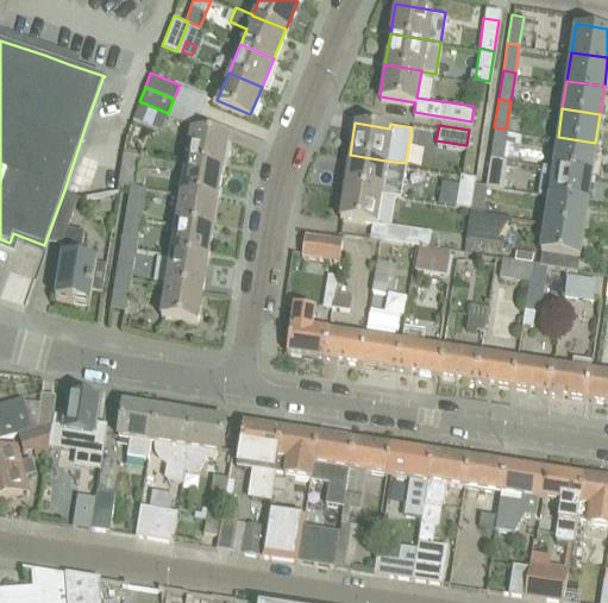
[(489,155),(501,156),(506,129),(494,127),(489,155)]
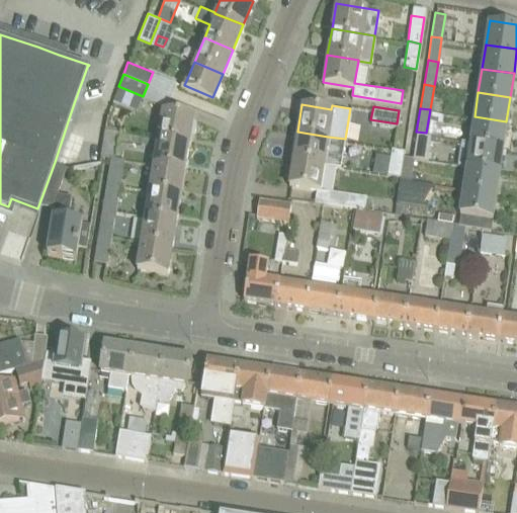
[(192,115),(161,110),(157,137),(188,142),(192,115)]
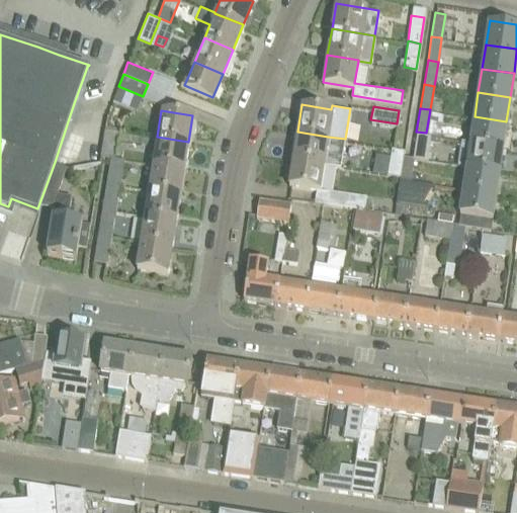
[(475,116),(470,140),(503,145),(506,121),(475,116)]
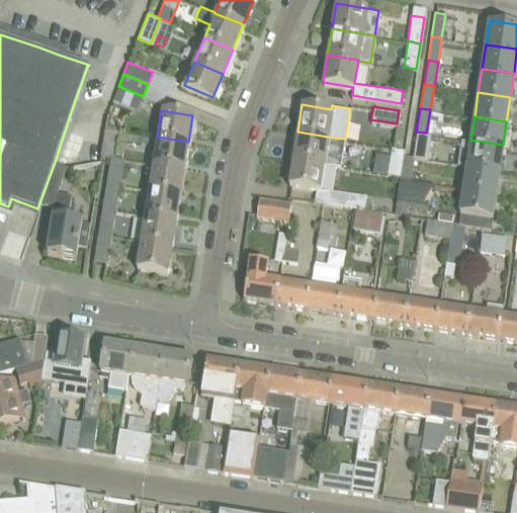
[(104,127),(100,154),(110,156),(113,156),(117,131),(104,127)]
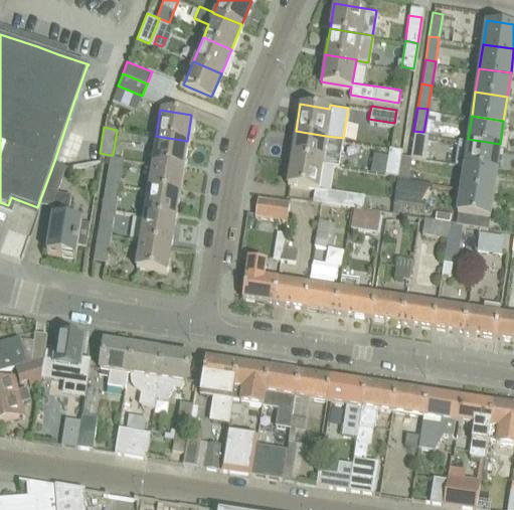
[(296,131),(291,156),(322,161),(326,136),(296,131)]
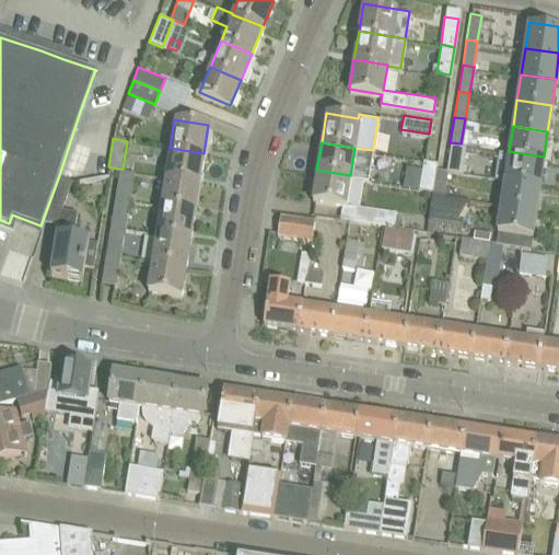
[(457,170),(461,143),(450,142),(445,169),(457,170)]
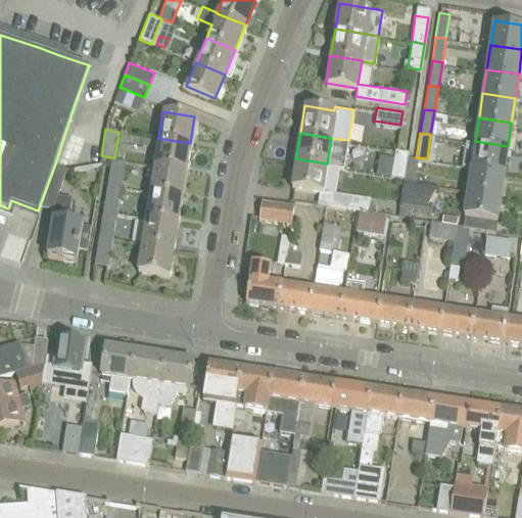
[(158,138),(154,165),(186,170),(190,143),(158,138)]
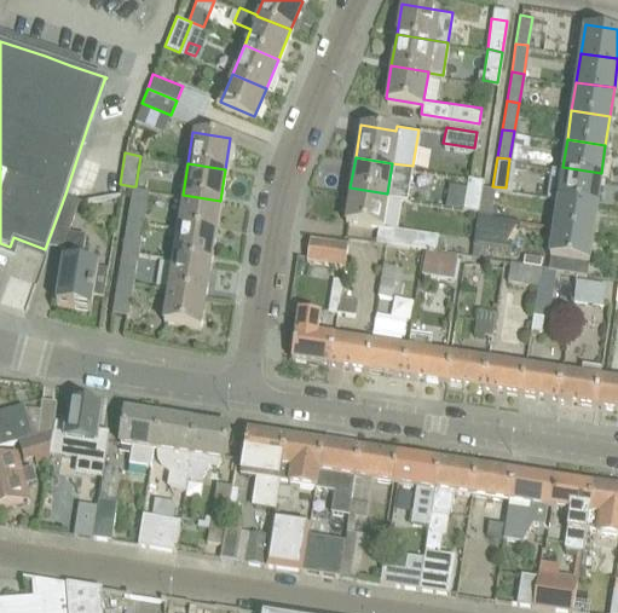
[(547,194),(558,195),(596,201),(601,173),(562,167),(550,165),(547,194)]
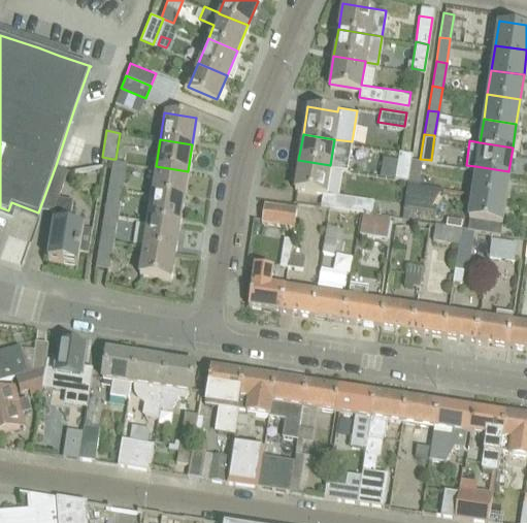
[(406,177),(410,157),(412,151),(397,149),(393,175),(406,177)]
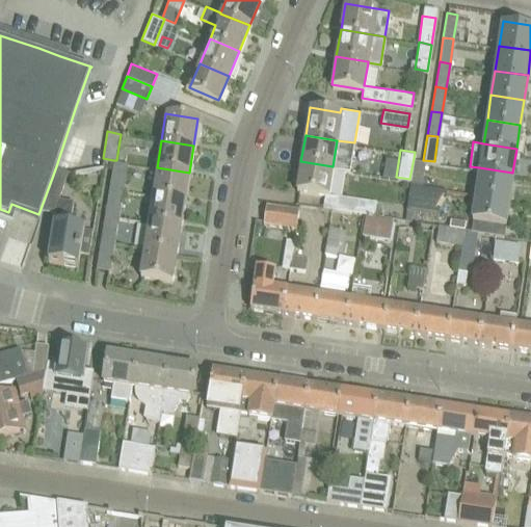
[(421,185),(425,160),(414,158),(409,179),(409,183),(421,185)]
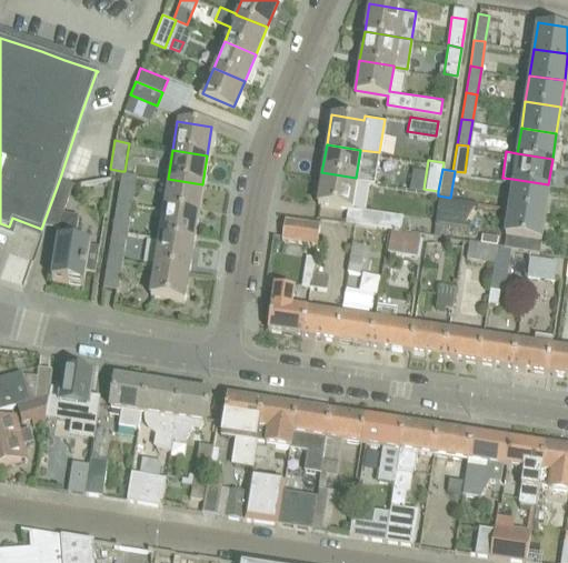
[(135,173),(125,171),(121,171),(117,199),(130,201),(135,173)]
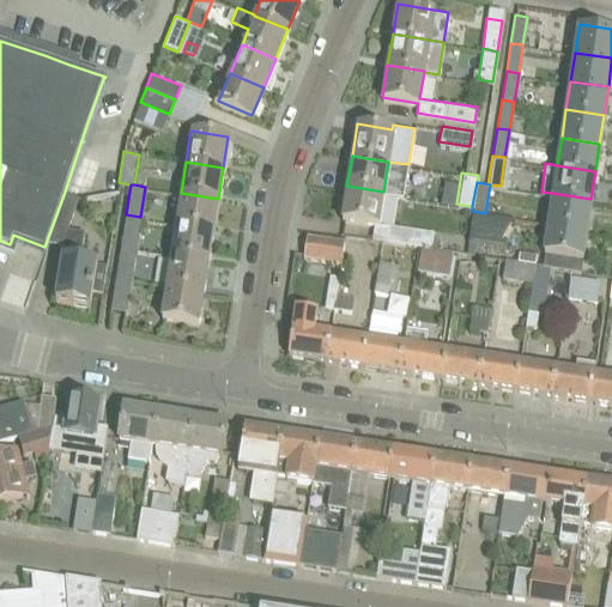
[(419,244),(419,246),(430,247),(432,230),(379,222),(383,192),(346,186),(341,217),(373,222),(370,236),(389,240),(389,241),(417,244),(419,244)]
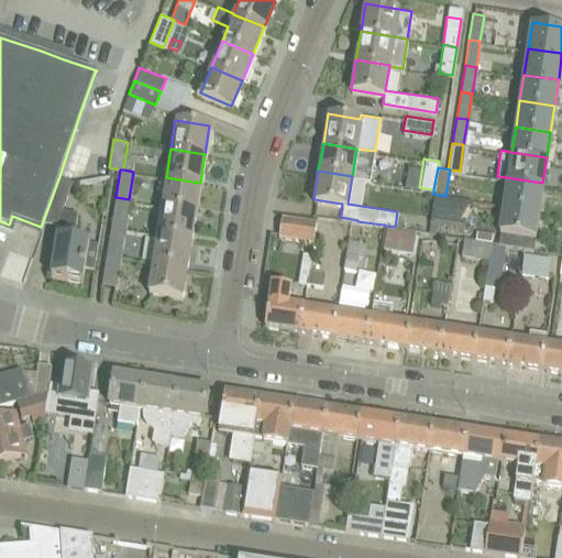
[(166,177),(162,205),(196,210),(200,183),(166,177)]
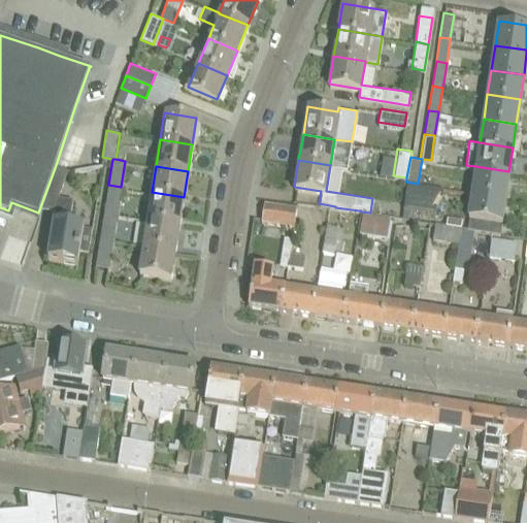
[(475,166),(471,192),(505,197),(508,171),(475,166)]
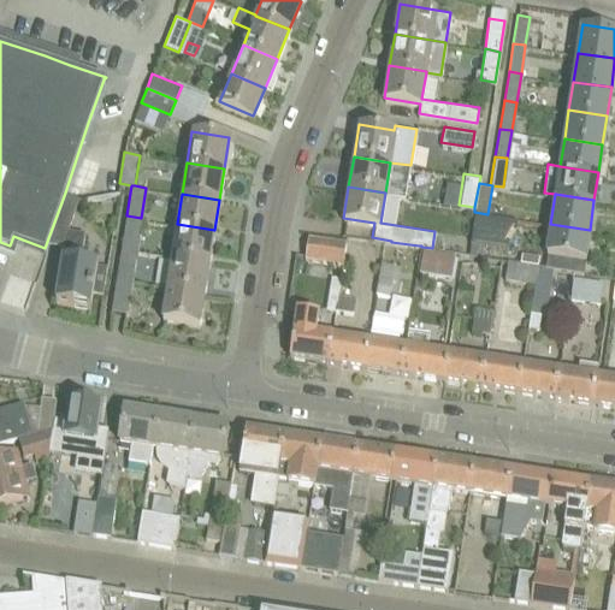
[(484,240),(488,214),(474,212),(469,237),(484,240)]
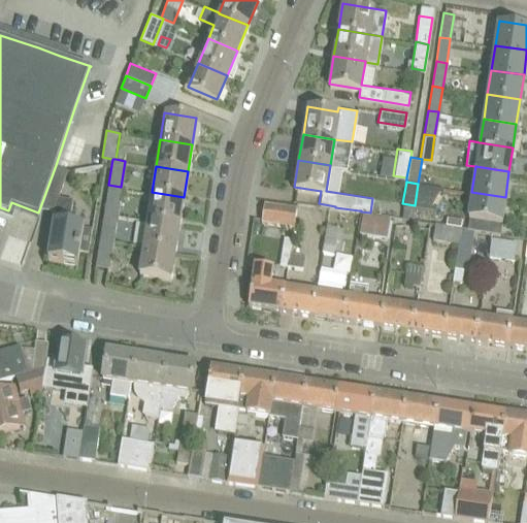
[(117,214),(118,213),(121,187),(108,185),(104,211),(117,214)]
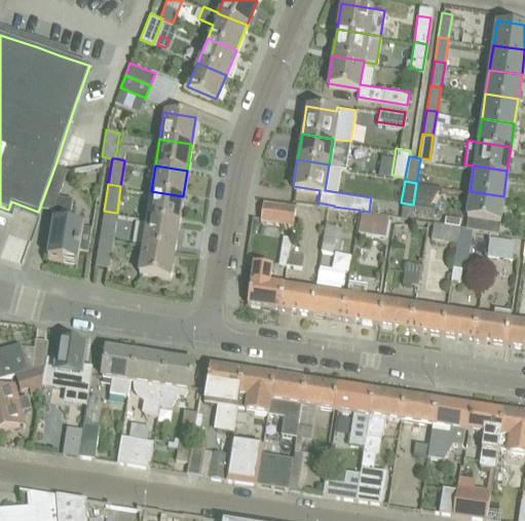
[(147,218),(179,223),(183,196),(151,191),(147,218)]
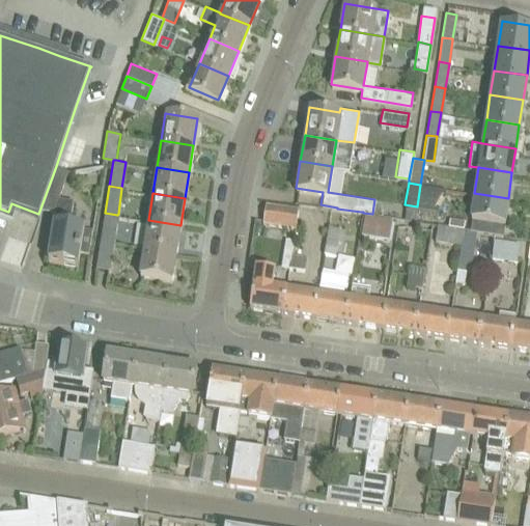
[(471,217),(504,222),(508,198),(474,193),(471,217)]
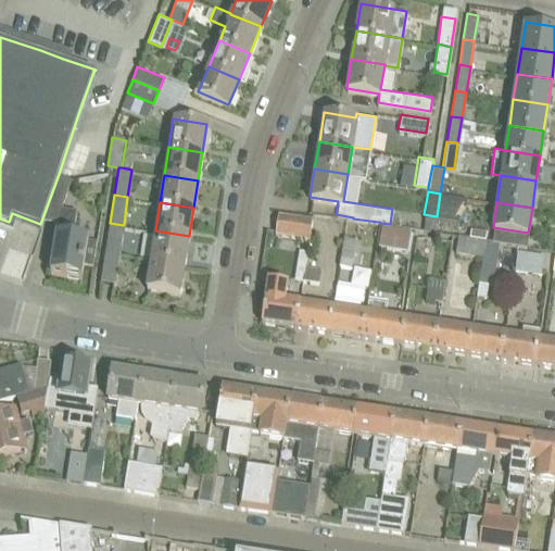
[(84,261),(92,263),(97,237),(89,236),(72,233),(76,209),(60,207),(50,271),(80,275),(84,261)]
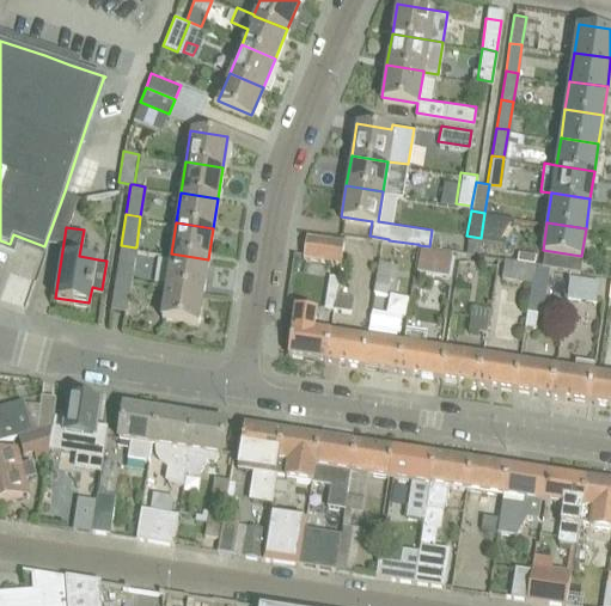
[(343,239),(342,239),(306,233),(303,253),(341,259),(343,239)]
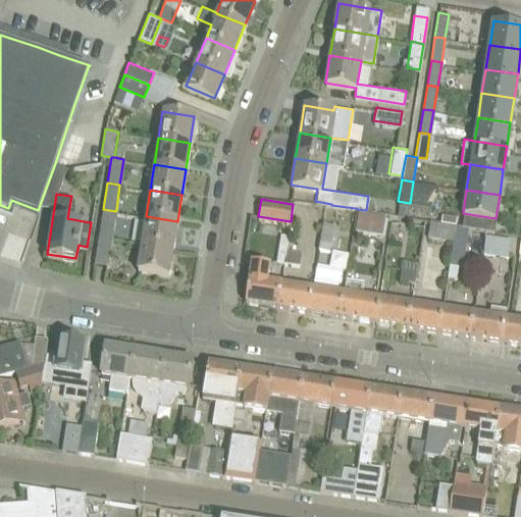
[(329,214),(353,218),(355,208),(331,205),(329,214)]
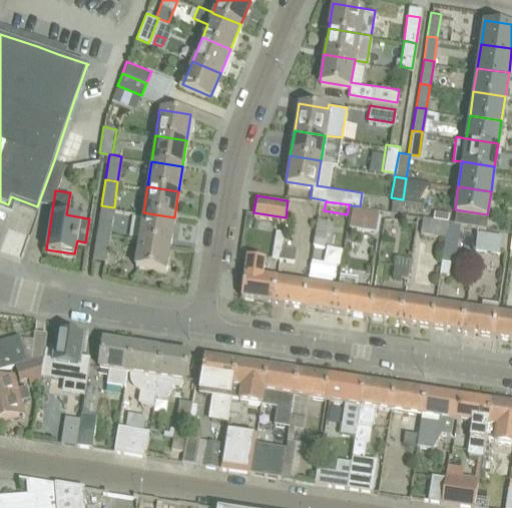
[(113,207),(101,205),(97,231),(109,233),(112,218),(120,219),(122,208),(114,206),(113,207)]
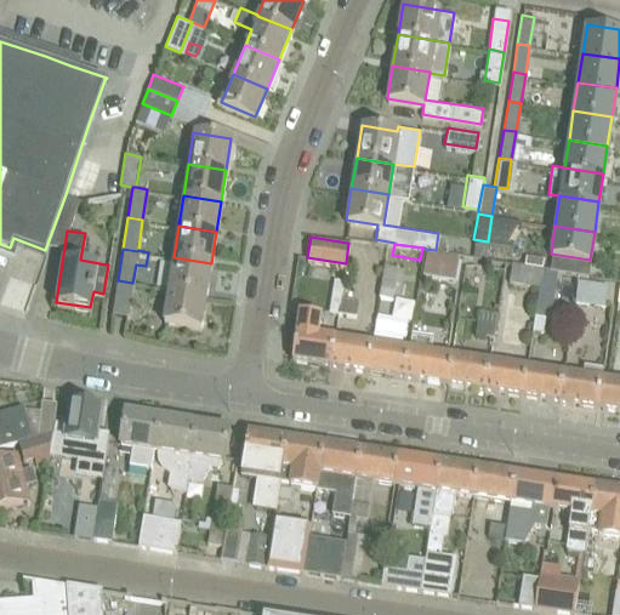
[(459,254),(436,250),(425,249),(421,272),(455,277),(459,254)]
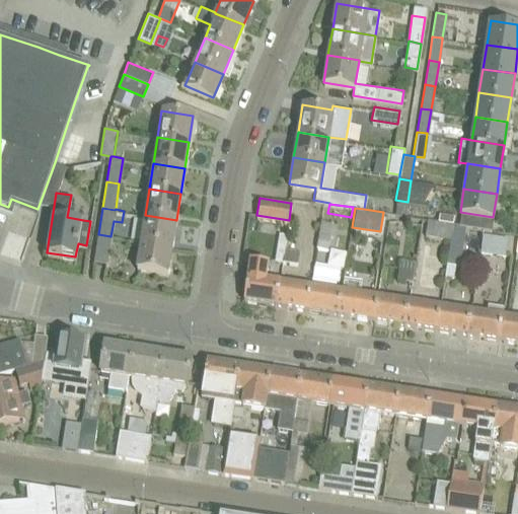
[(176,220),(145,215),(141,241),(171,246),(176,220)]
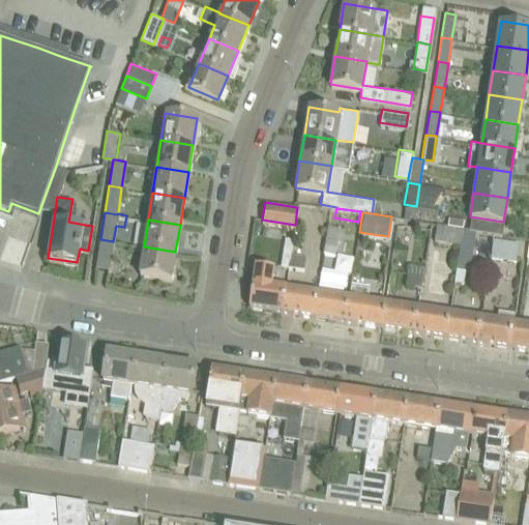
[(326,223),(317,284),(326,285),(328,271),(325,271),(326,264),(330,265),(332,253),(334,254),(339,225),(326,223)]
